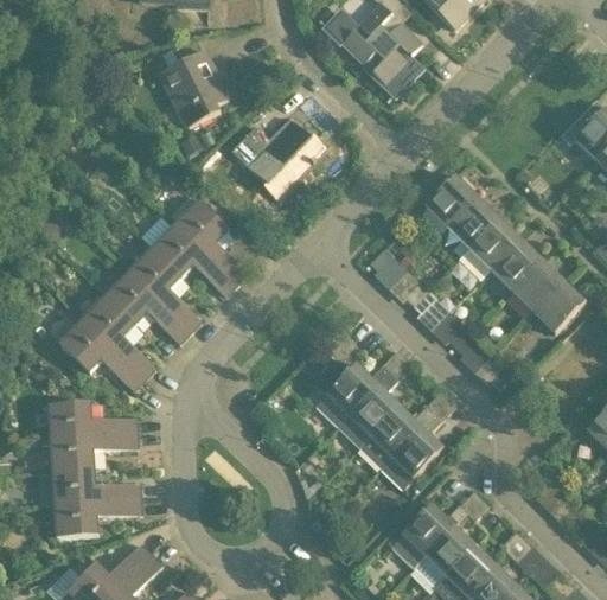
[(337,14),(325,25),(396,94),(426,64),(415,55),(425,45),(394,16),(403,5),(398,0),(377,0),(382,5),(360,25),(352,17),(337,14)]
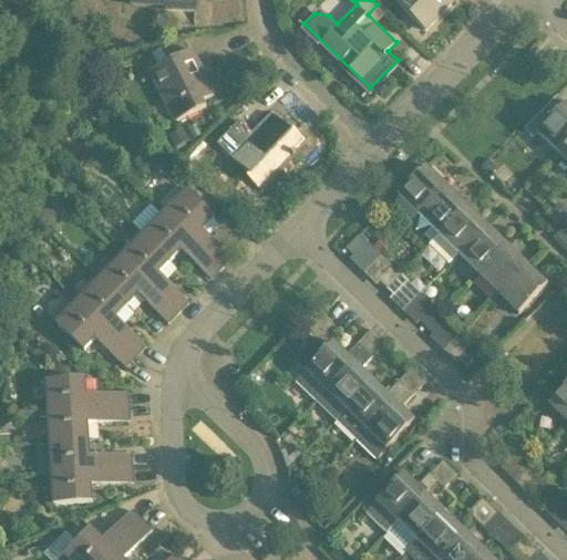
[(398,0),(424,27),(450,0),(398,0)]
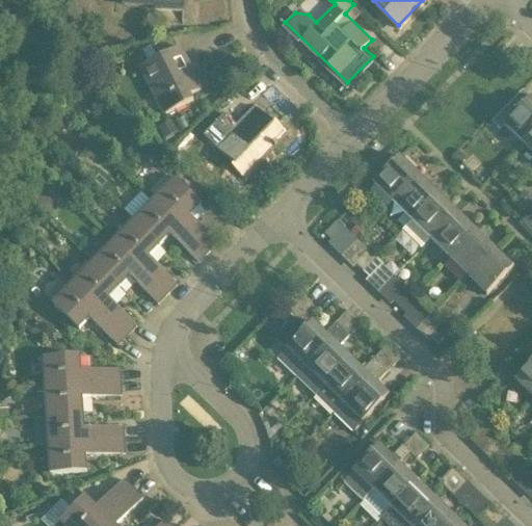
[(180,42),(139,62),(163,111),(193,96),(190,90),(202,84),(180,42)]
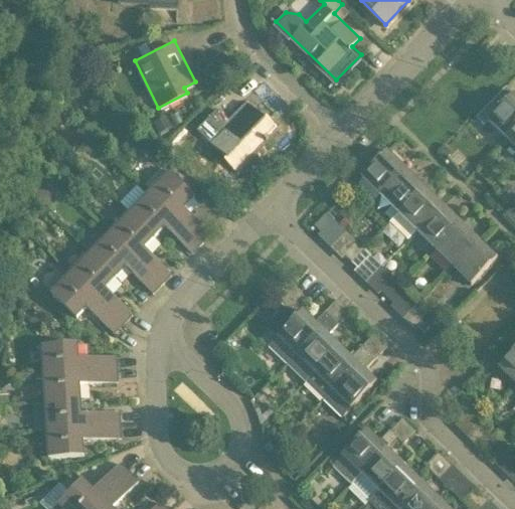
[(514,93),(513,91),(488,117),(506,135),(514,126),(514,93)]
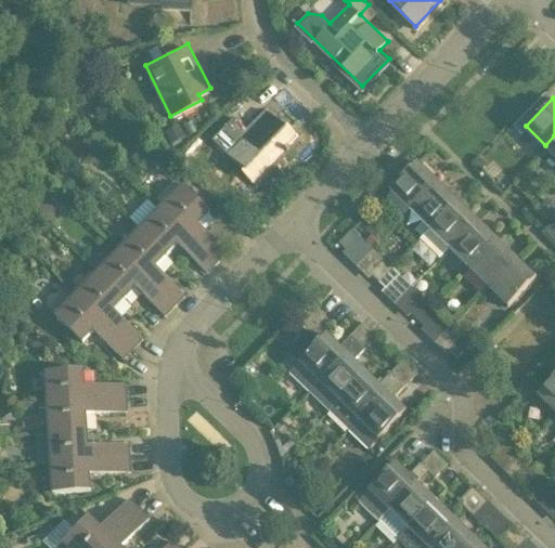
[(233,113),(211,135),(243,167),(241,169),(256,183),(301,137),(286,122),(284,125),(265,106),(246,126),(233,113)]
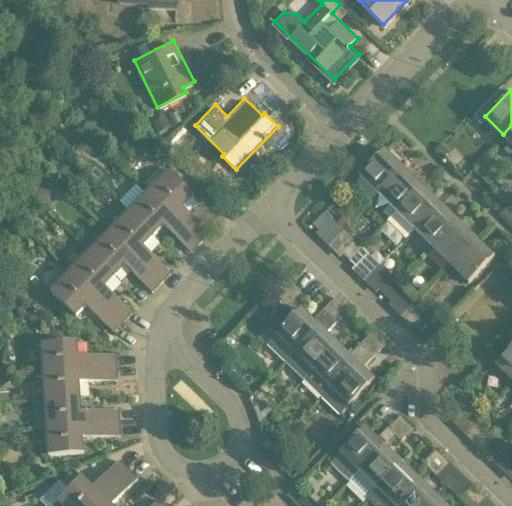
[(156,128),(169,122),(164,112),(151,118),(156,128)]
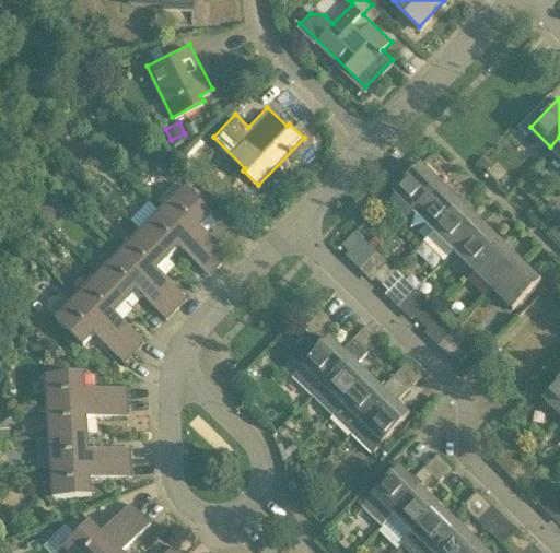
[(559,155),(559,137),(550,146),(559,155)]
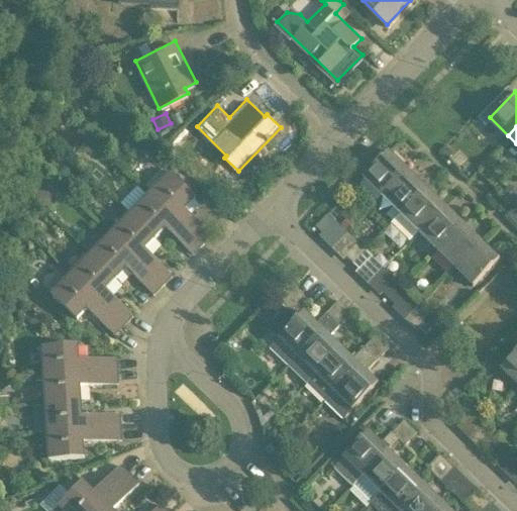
[(50,143),(43,151),(50,158),(58,149),(50,143)]
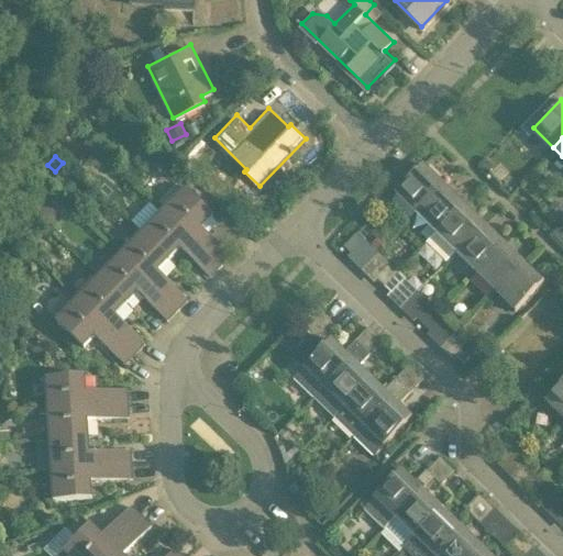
[(443,181),(422,162),(395,190),(416,210),(443,181)]
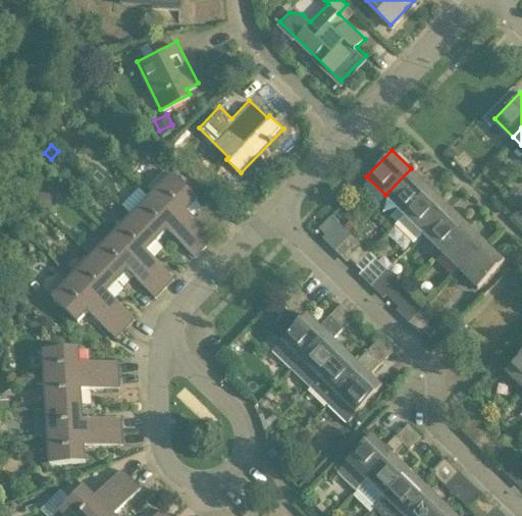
[(429,187),(411,168),(385,195),(404,212),(429,187)]
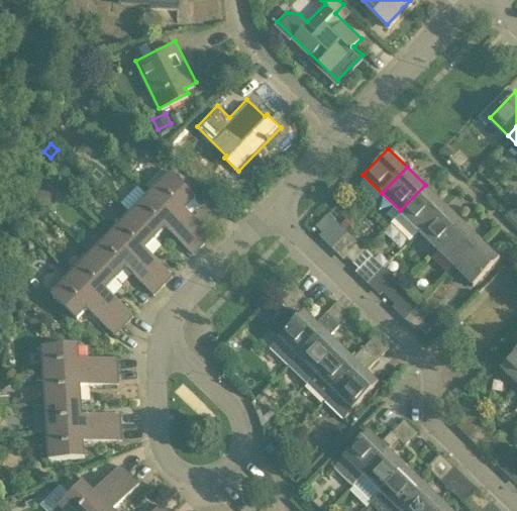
[(211,232),(211,231),(184,206),(195,195),(169,170),(148,191),(201,242),(211,232)]
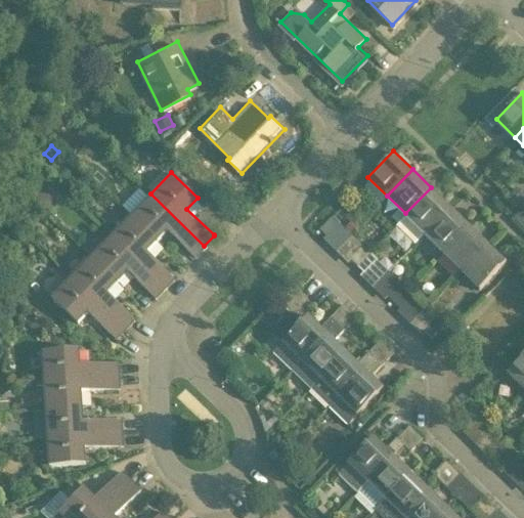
[(523,190),(523,189),(516,182),(509,189),(518,198),(523,190)]
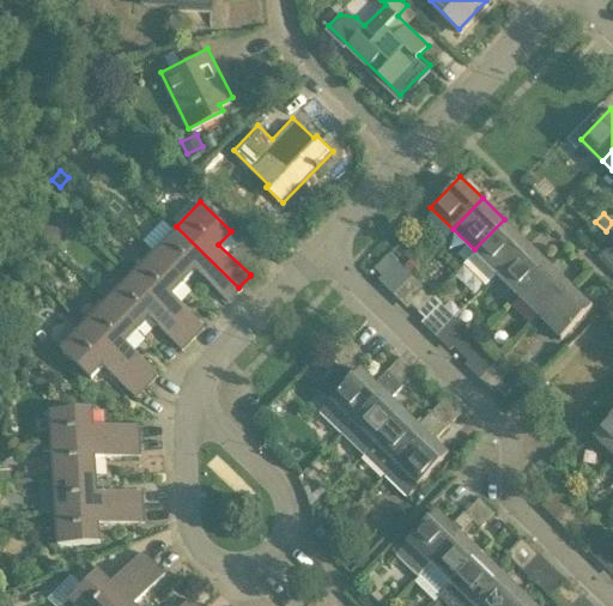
[(55,238),(59,224),(44,219),(40,234),(55,238)]
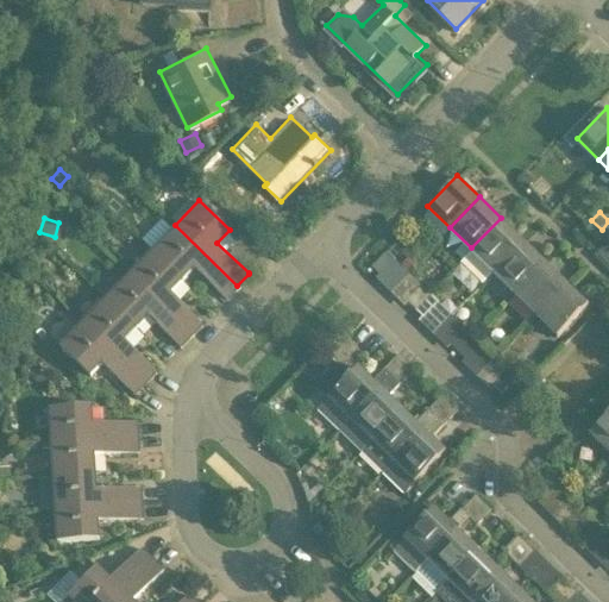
[(493,269),(522,238),(501,218),(471,248),(460,258),(482,278),(493,269)]
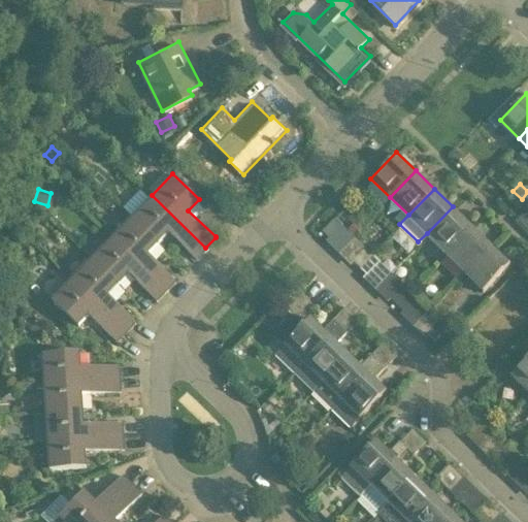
[(132,216),(159,241),(169,230),(197,257),(205,248),(152,195),(132,216)]
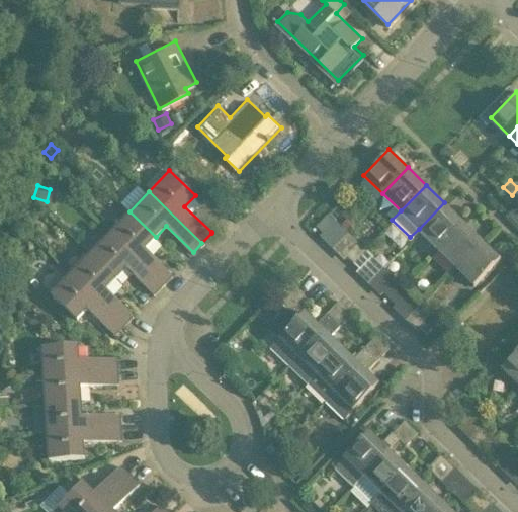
[(462,221),(444,202),(419,229),(437,246),(462,221)]
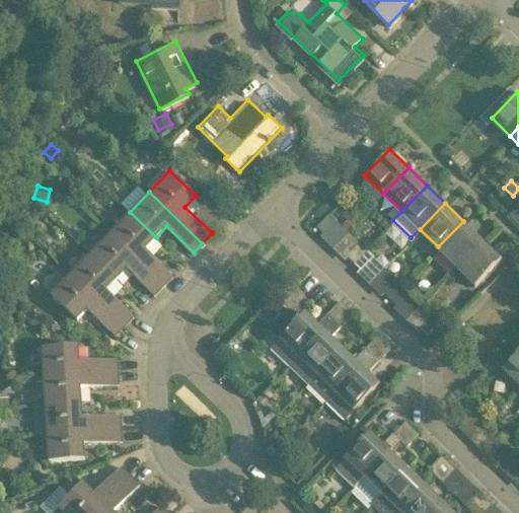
[(518,223),(518,206),(517,204),(515,206),(508,213),(518,223)]
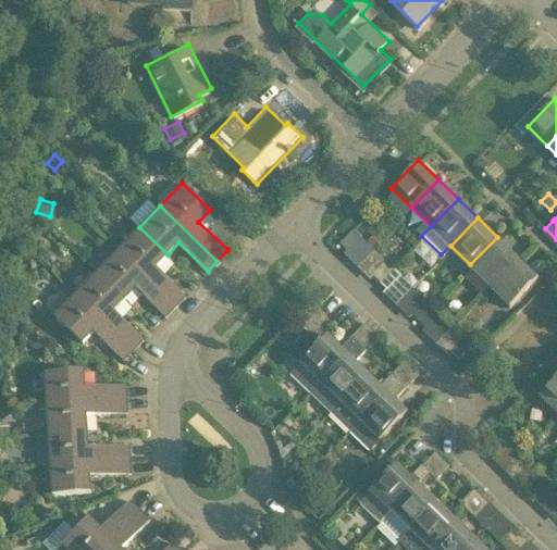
[(339,240),(346,247),(360,233),(354,226),(339,240)]
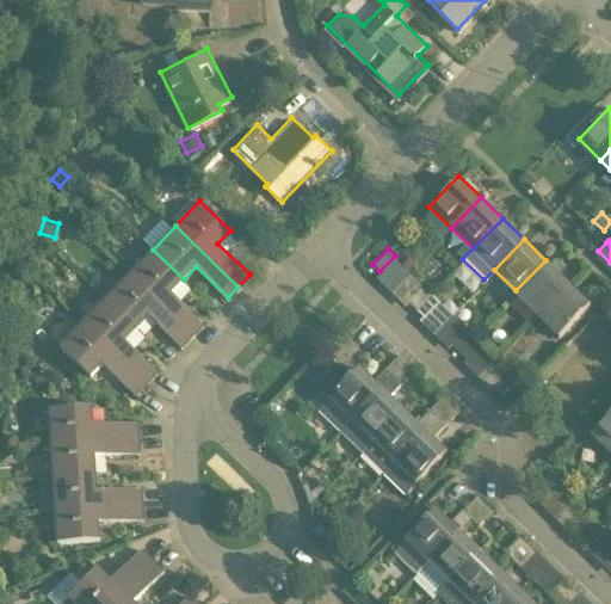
[(203,322),(172,293),(184,279),(153,250),(130,273),(192,334),(203,322)]
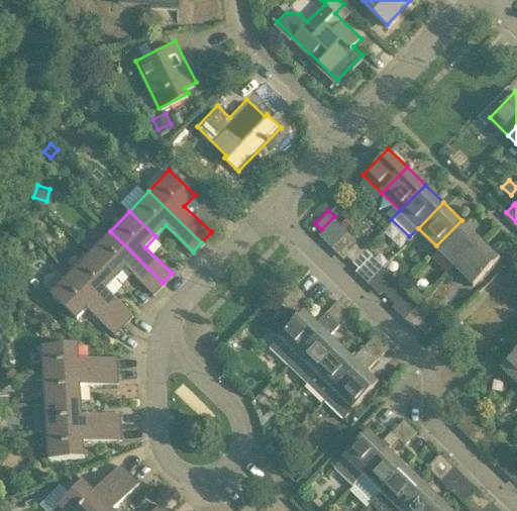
[(339,219),(346,226),(353,218),(347,211),(339,219)]
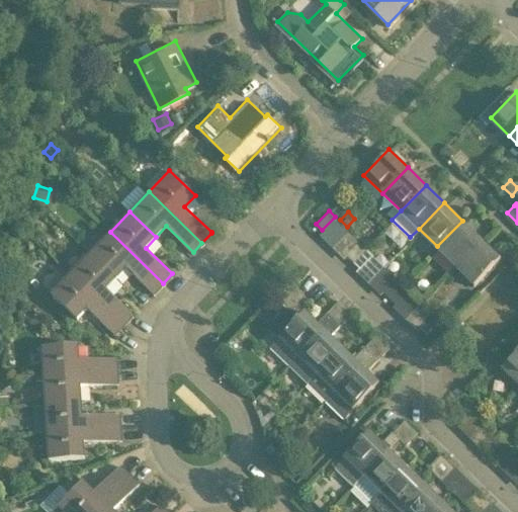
[(455,264),(481,239),(462,221),(437,246),(455,264)]
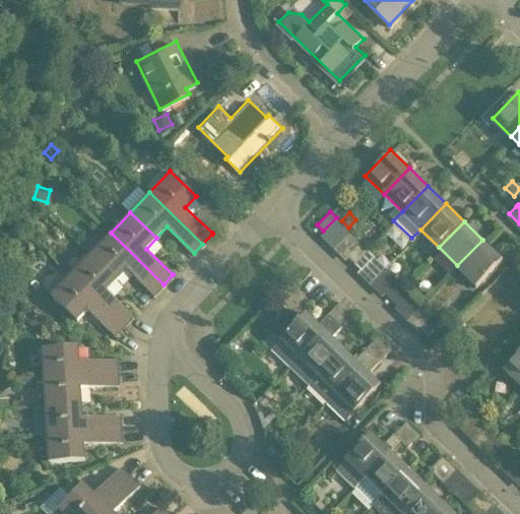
[(164,284),(111,233),(91,253),(118,278),(128,268),(154,294),(164,284)]
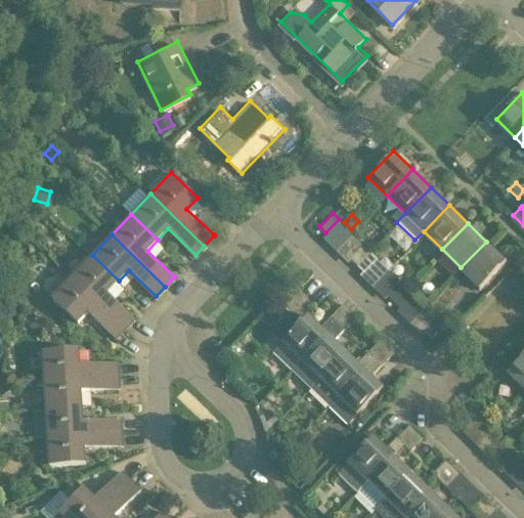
[(506,260),(486,242),(461,267),(480,286),(506,260)]
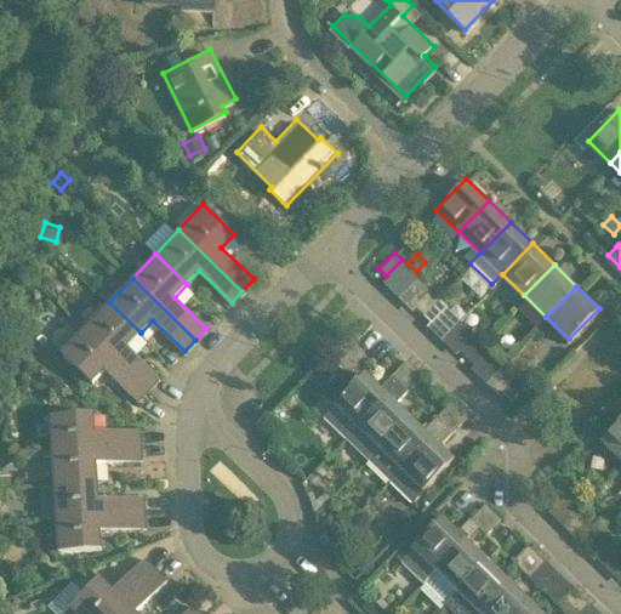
[(416,305),(423,312),(438,296),(431,289),(416,305)]
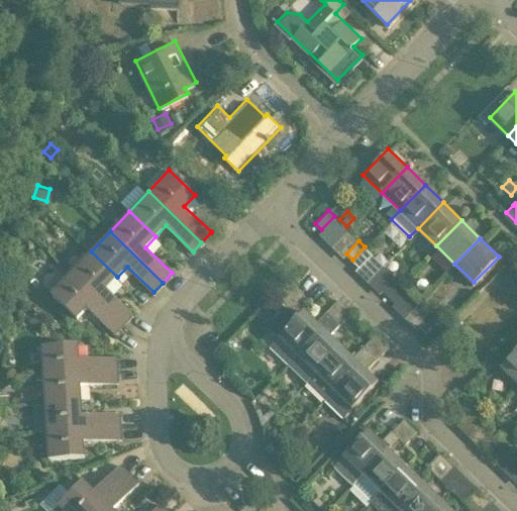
[(372,252),(365,246),(352,260),(358,266),(372,252)]
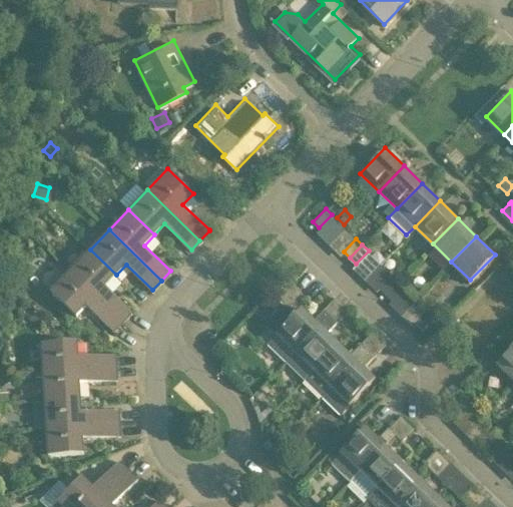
[(116,275),(90,249),(70,271),(123,321),(132,311),(105,286),(116,275)]
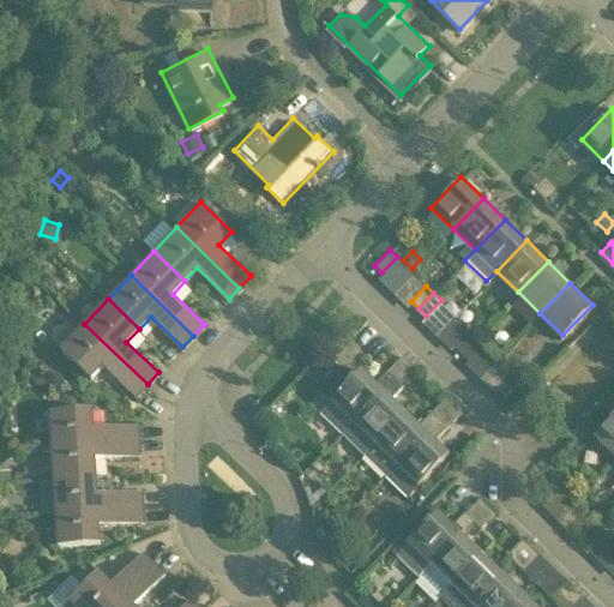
[(148,384),(84,324),(62,347),(73,358),(94,377),(106,365),(137,395),(148,384)]
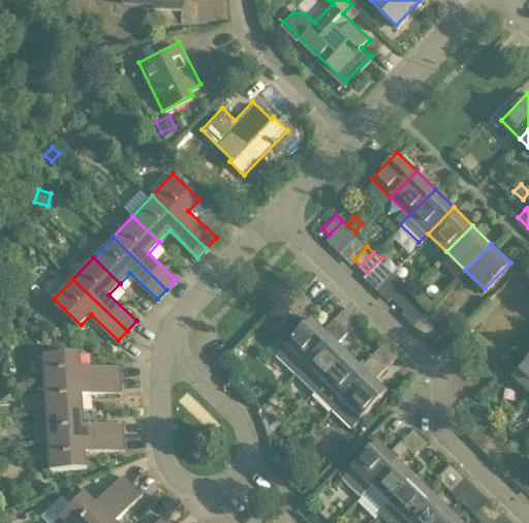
[(392,295),(398,302),(411,288),(404,282),(392,295)]
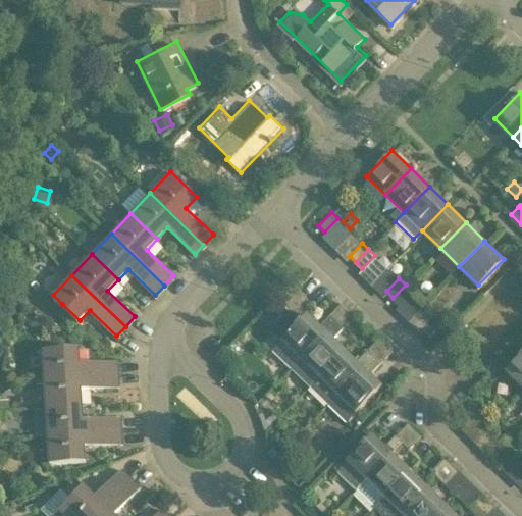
[(412,291),(406,285),(393,298),(399,304),(412,291)]
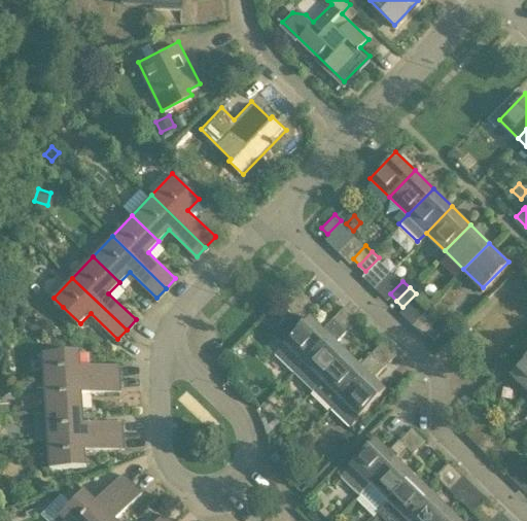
[(352,309),(345,302),(332,315),(339,322),(352,309)]
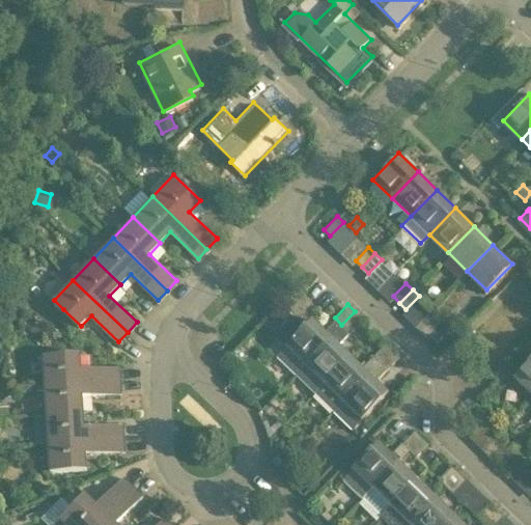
[(270,313),(279,322),(286,313),(278,305),(270,313)]
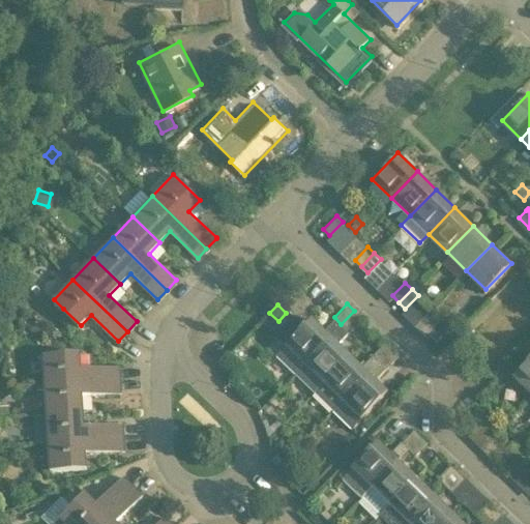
[(68,325),(75,319),(63,309),(57,314),(68,325)]
